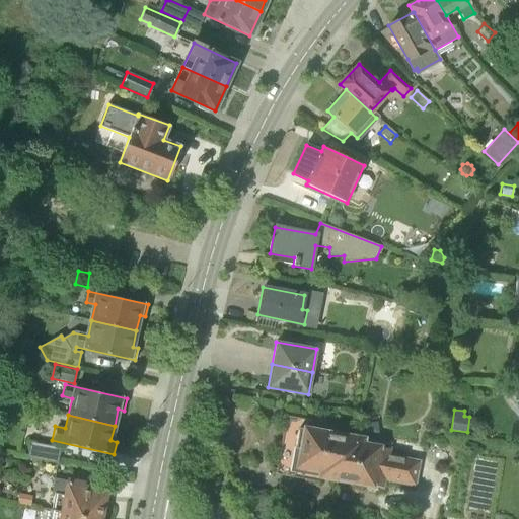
[(339,479),(343,456),(352,458),(354,444),(355,439),(307,430),(309,420),(286,416),(275,474),(297,478),(299,467),(321,471),(320,476),(339,479)]
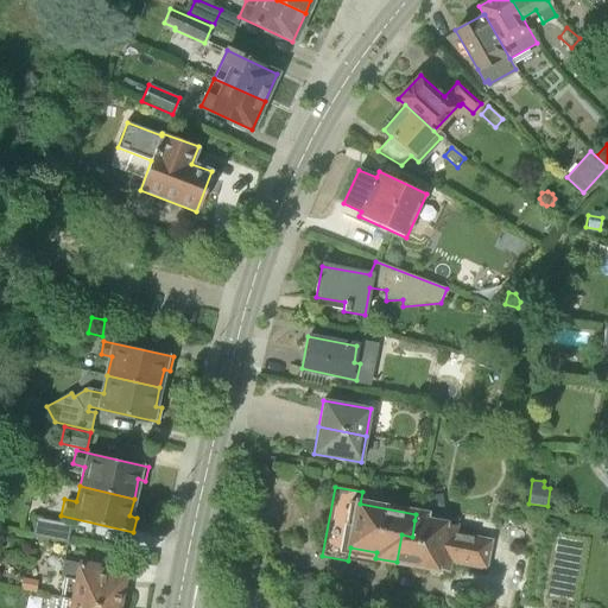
[(68,543),(71,525),(36,518),(33,537),(68,543)]
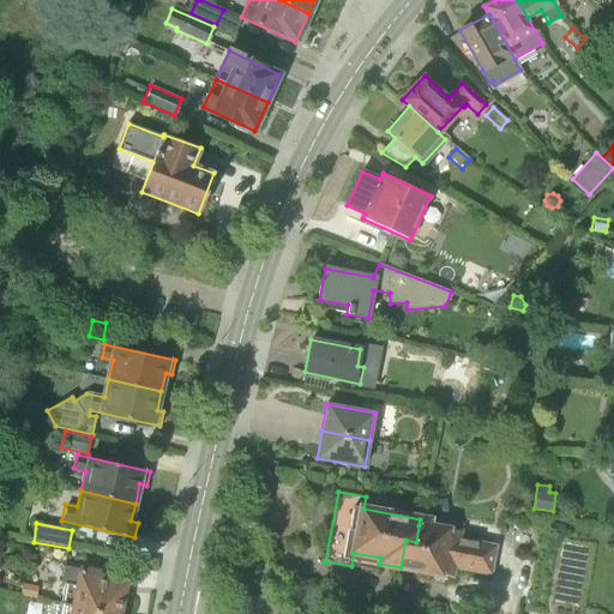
[(405,540),(401,567),(451,577),(453,566),(489,573),(493,548),(457,542),(459,533),(419,525),(416,542),(405,540)]
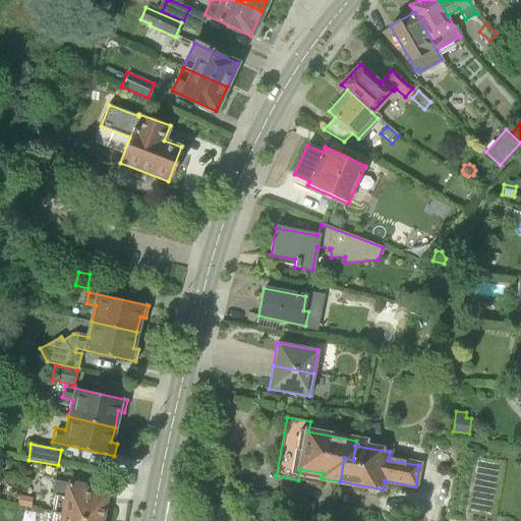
[(56,497),(53,512),(101,520),(101,519),(106,518),(108,510),(104,507),(107,493),(84,488),(84,485),(54,479),(51,496),(56,497)]
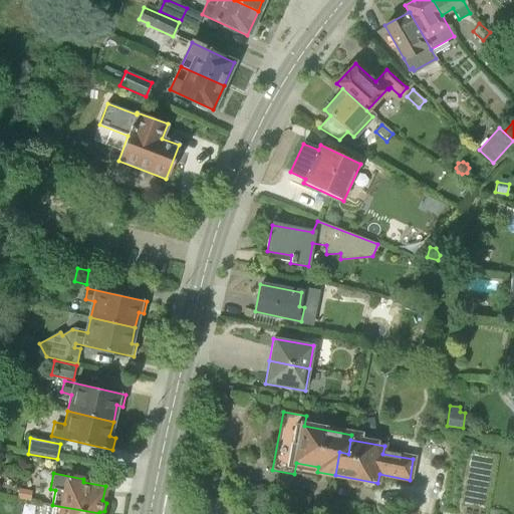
[(29,501),(31,491),(18,488),(16,498),(29,501)]
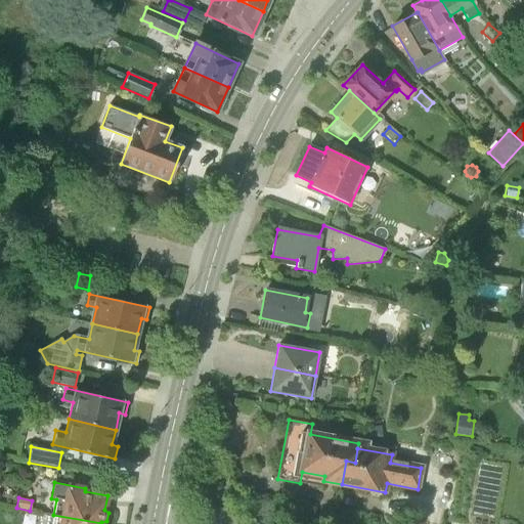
[(53,515),(50,523),(100,523),(101,523),(53,515)]
